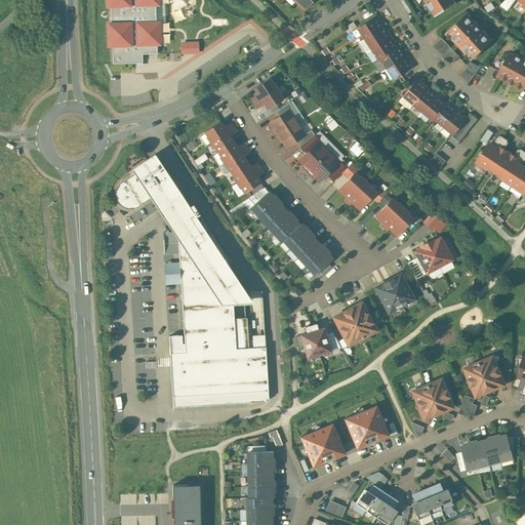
[(113,47),(113,63),(142,62),(140,53),(156,52),(156,44),(161,44),(160,21),(156,21),(156,6),(161,6),(160,0),(107,0),(107,6),(112,6),(112,23),(107,23),(108,47),(113,47)]
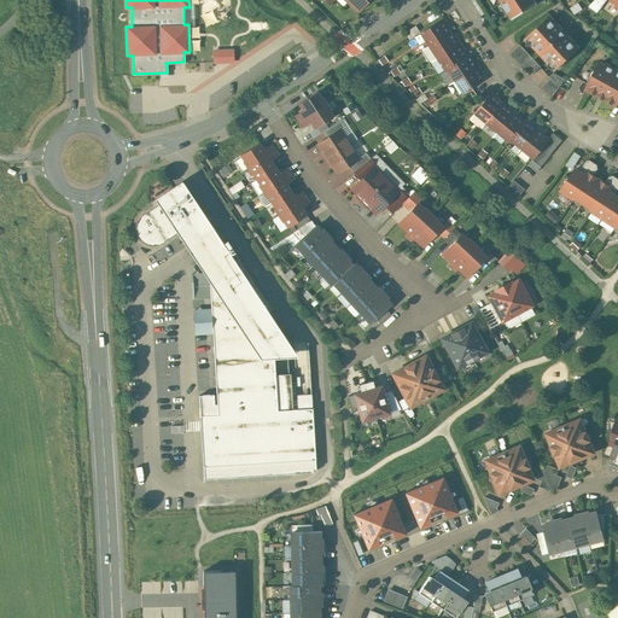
[(347,0),(357,10),(366,0),(347,0)]
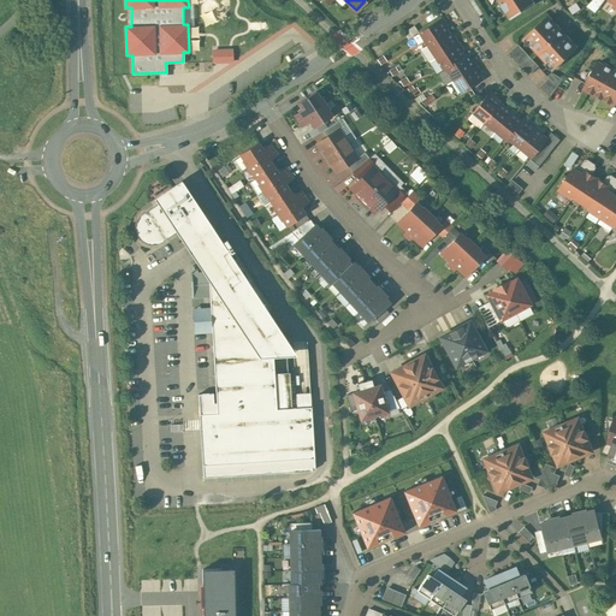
[(532,0),(497,0),(510,19),(534,3),(532,0)]
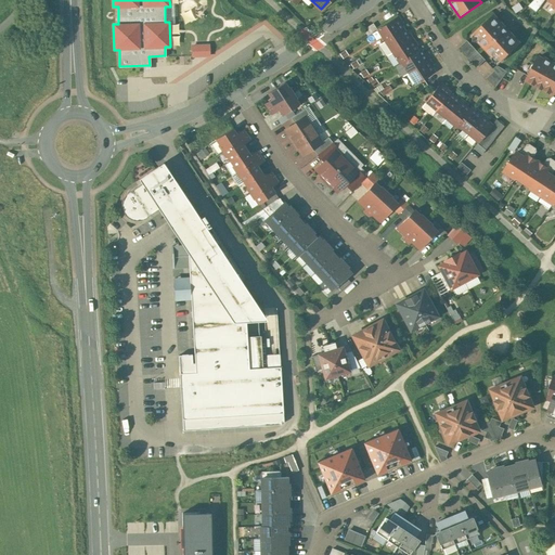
[(532,0),(528,5),(536,12),(544,0),(532,0)]
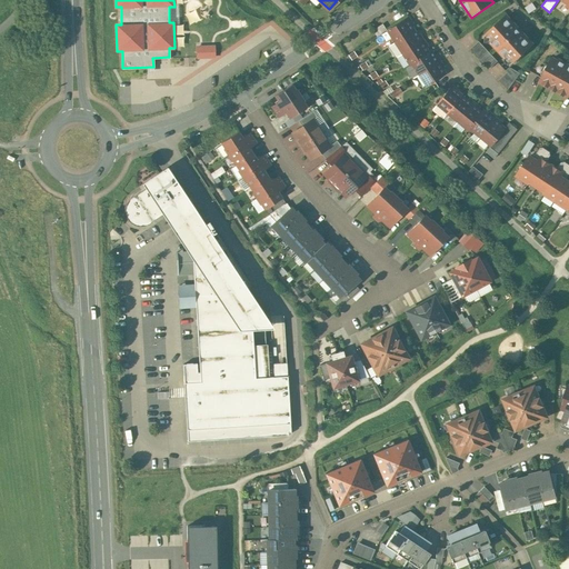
[(517,28),(506,16),(486,33),(491,39),(490,42),(505,57),(508,57),(513,65),(521,58),(519,56),(532,43),(521,31),(520,32),(518,30),(517,29),(517,28)]
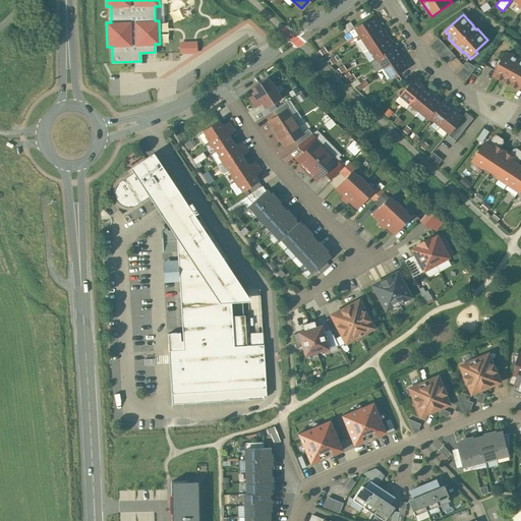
[(354,29),(360,39),(379,26),(375,22),(377,21),(372,15),(354,29)]
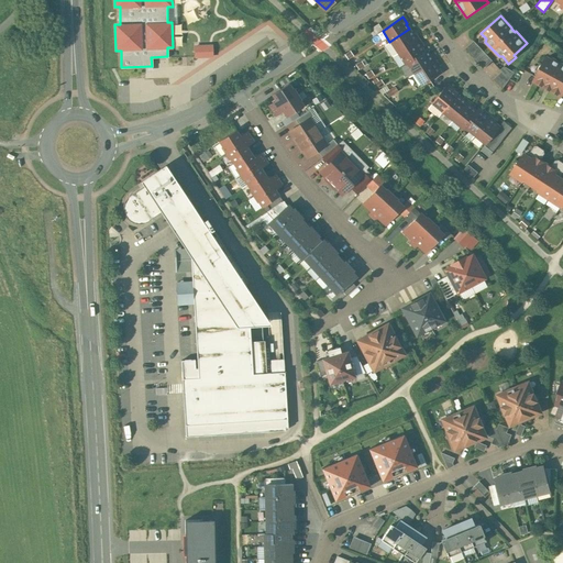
[(389,42),(397,53),(418,39),(414,33),(412,34),(409,29),(389,42)]
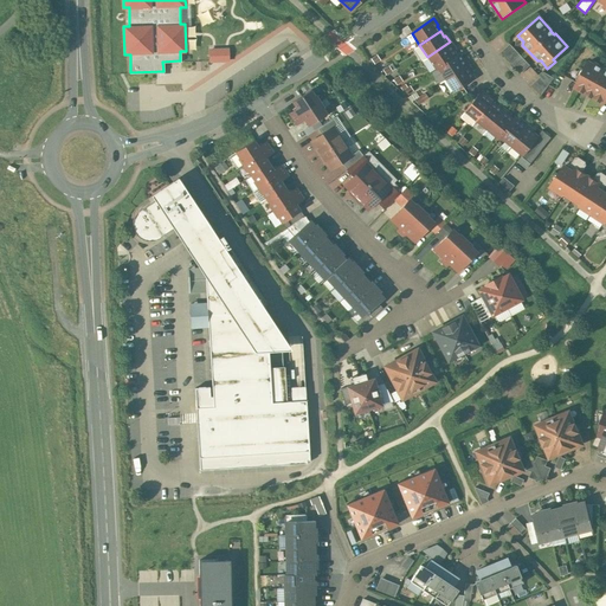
[(434,69),(437,66),(456,55),(452,51),(455,49),(450,42),(427,57),(434,69)]
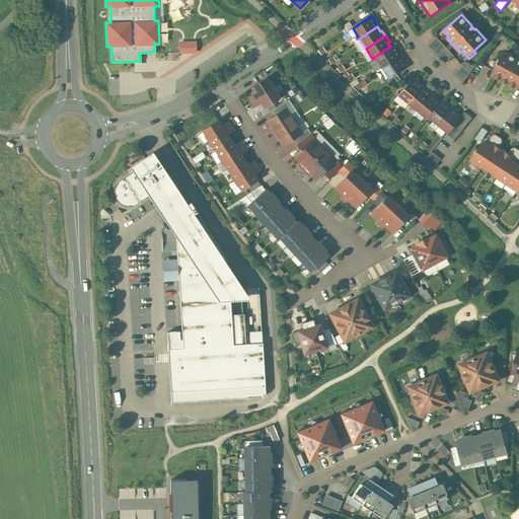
[(453,56),(436,38),(429,45),(445,63),(453,56)]
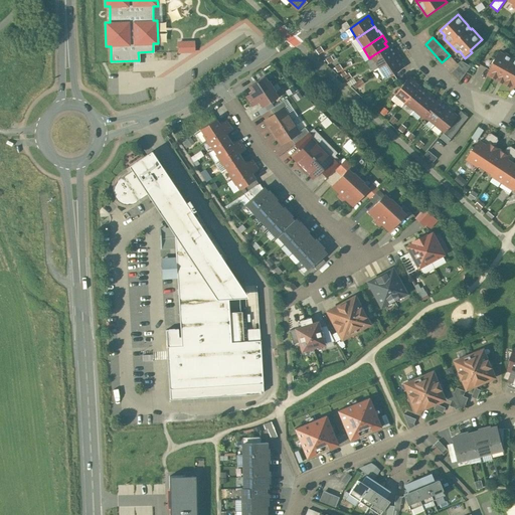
[(178,51),(194,51),(194,42),(178,42),(178,51)]
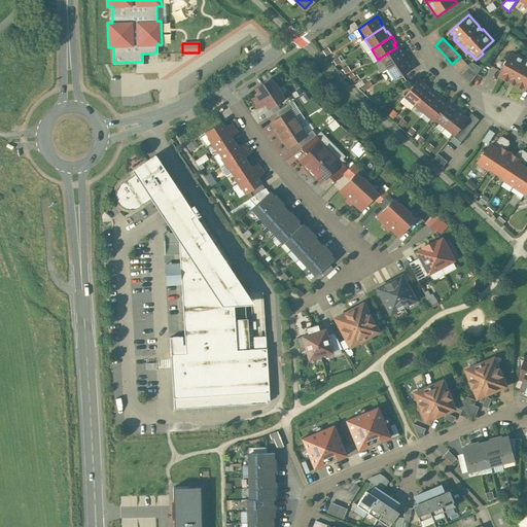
[(398,46),(396,47),(380,58),(388,69),(407,57),(402,49),(400,50),(398,46)]
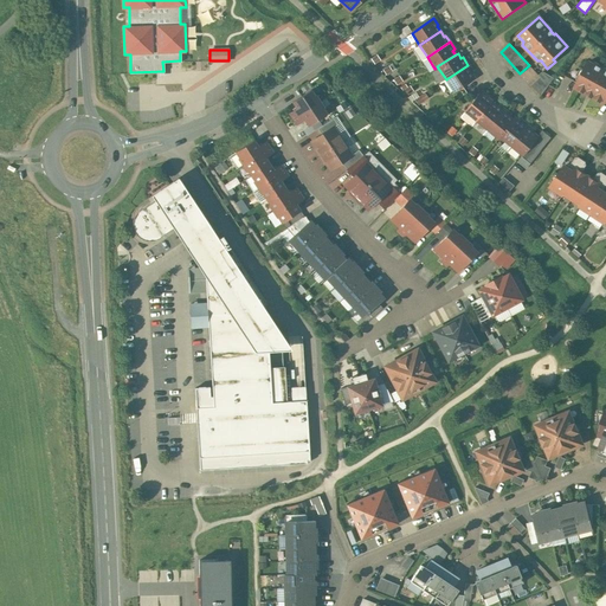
[(594,65),(588,62),(574,88),(587,95),(587,94),(590,95),(591,96),(591,97),(604,104),(605,100),(605,69),(595,64),(594,65)]
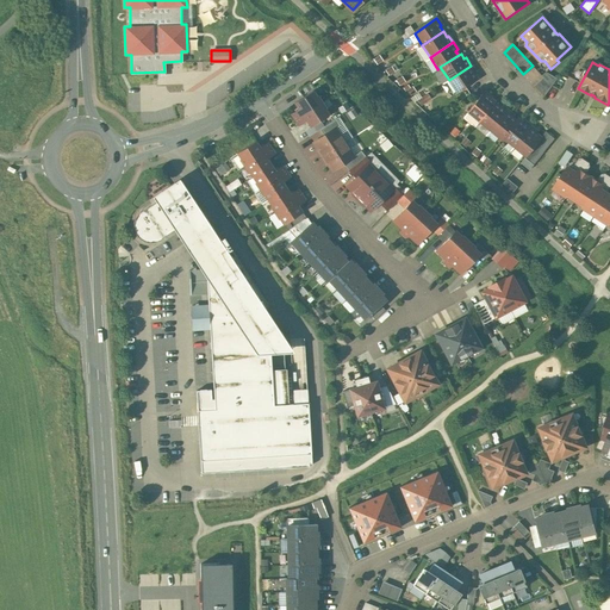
[(475,72),(471,66),(449,80),(456,92),(477,79),(473,74),(475,72)]
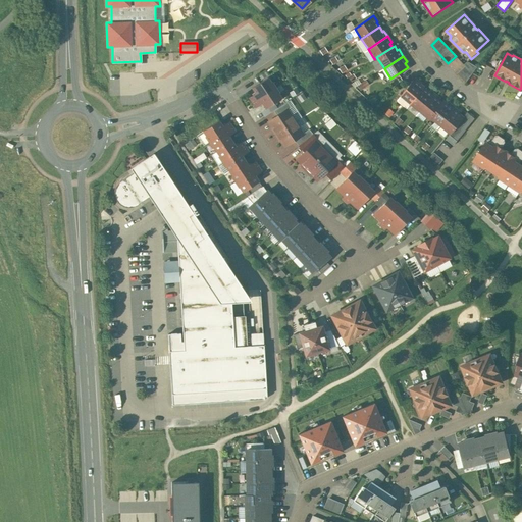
[(466,62),(463,64),(465,66),(457,73),(466,82),(476,67),(469,62),(466,62)]
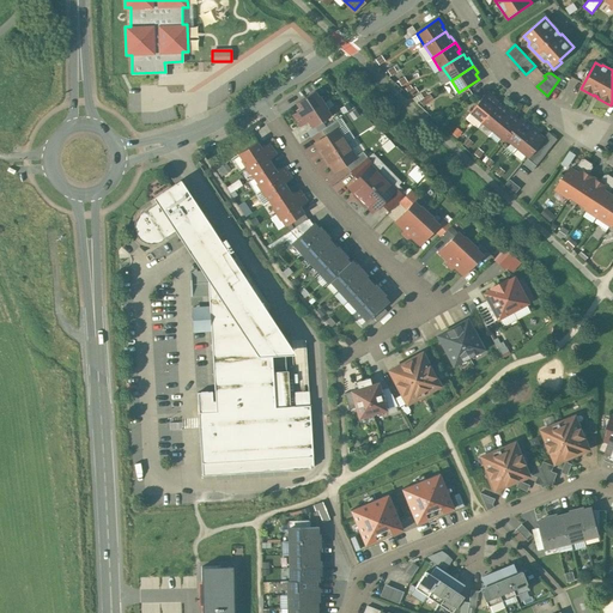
[(314,91),(295,103),(299,110),(291,115),(295,121),(323,103),(319,96),(317,97),(314,91)]
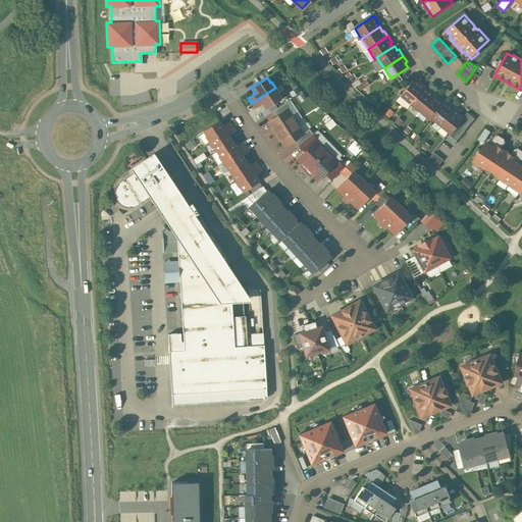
[(406,108),(409,104),(423,88),(419,85),(420,83),(414,77),(396,100),(406,108)]
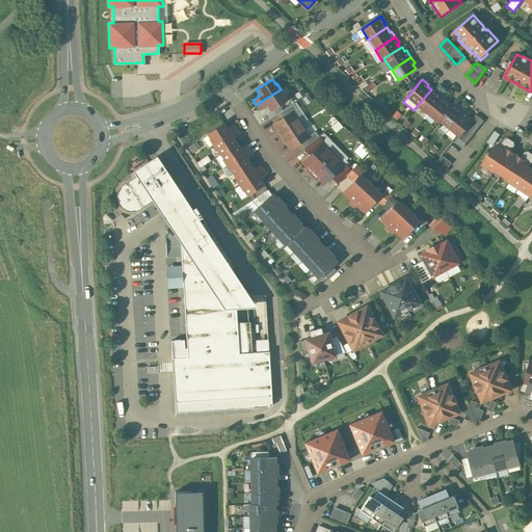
[(281,89),(256,105),(260,110),(266,105),(270,111),(287,100),(283,96),(284,95),(281,89)]
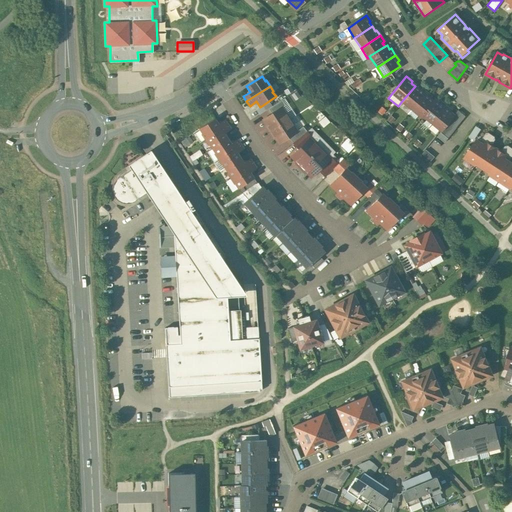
[(401,102),(411,110),(425,92),(420,88),(418,89),(415,86),(401,102)]
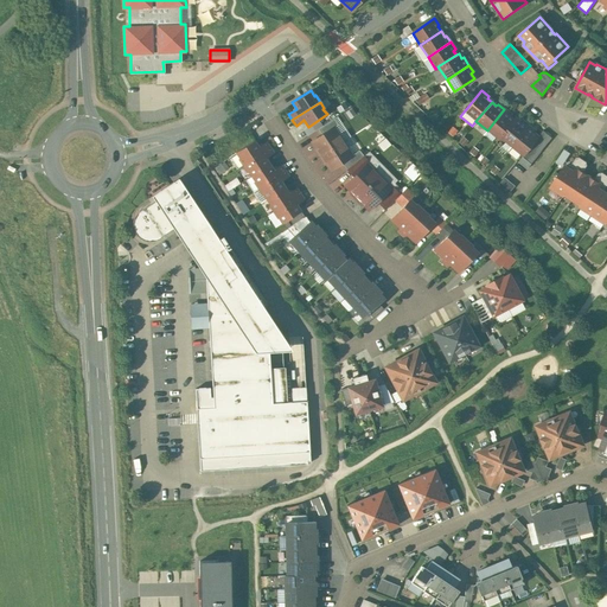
[(510,114),(504,109),(487,131),(498,139),(499,138),(512,120),(509,116),(510,114)]
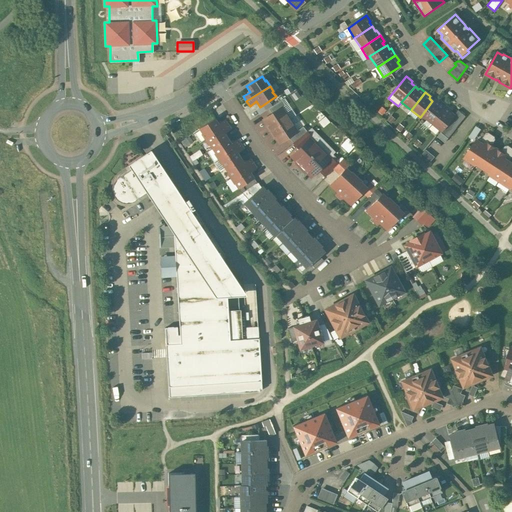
[(299,109),(309,103),(304,94),(294,100),(299,109)]
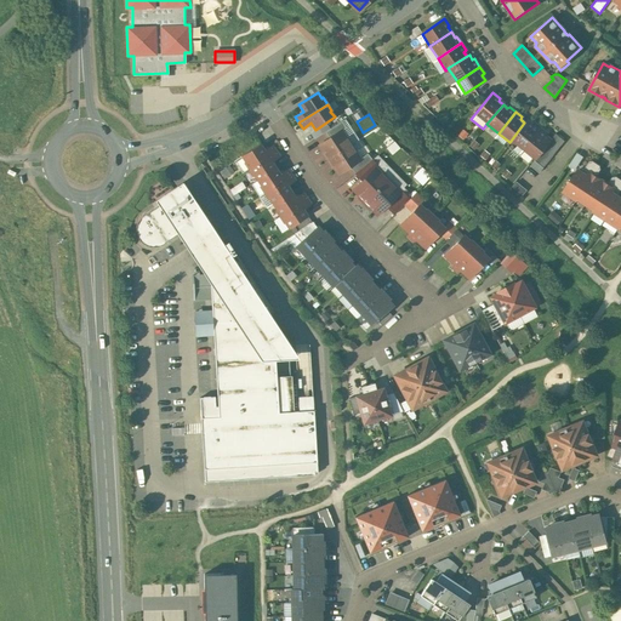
[(511,141),(522,151),(540,129),(533,123),(531,125),(527,120),(524,123),(511,141)]
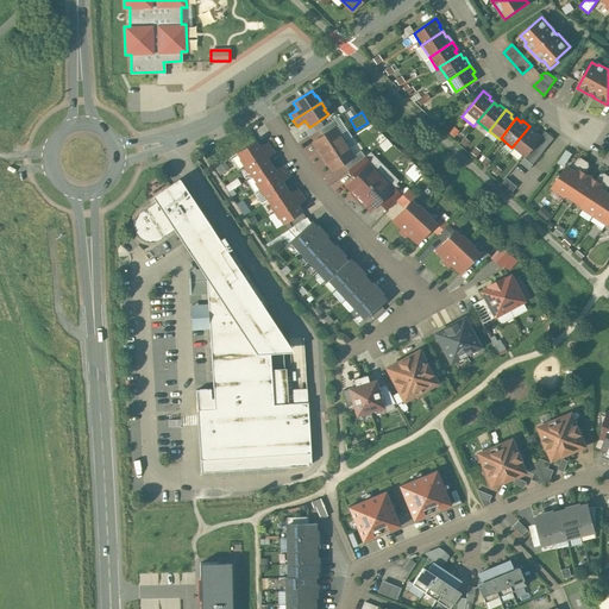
[(319,130),(322,135),(334,127),(334,129),(339,125),(334,119),(319,130)]
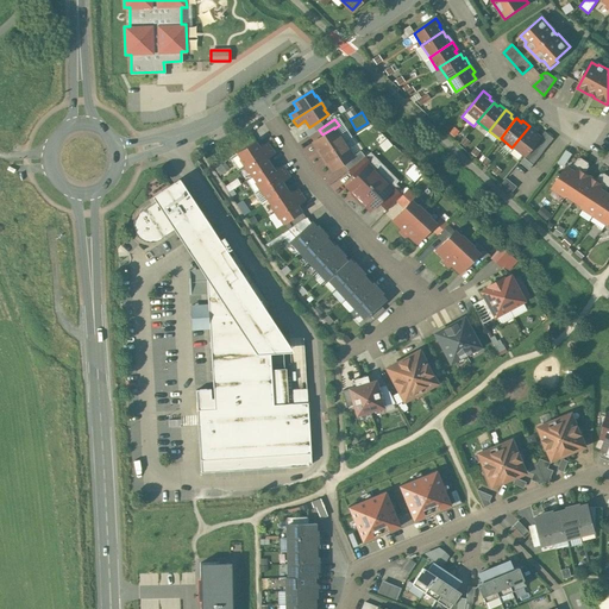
[(512,148),(523,156),(539,137),(534,133),(535,131),(529,126),(512,148)]
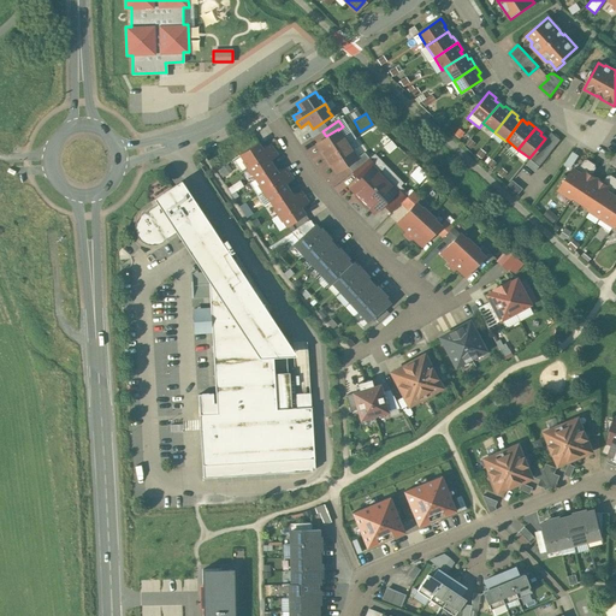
[(348,143),(338,130),(338,129),(326,136),(315,143),(325,159),(348,143)]
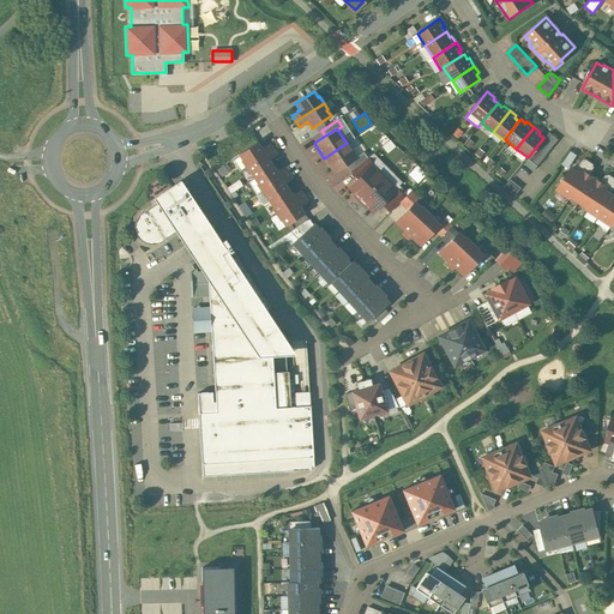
[(549,132),(543,138),(528,157),(536,164),(558,139),(549,132)]
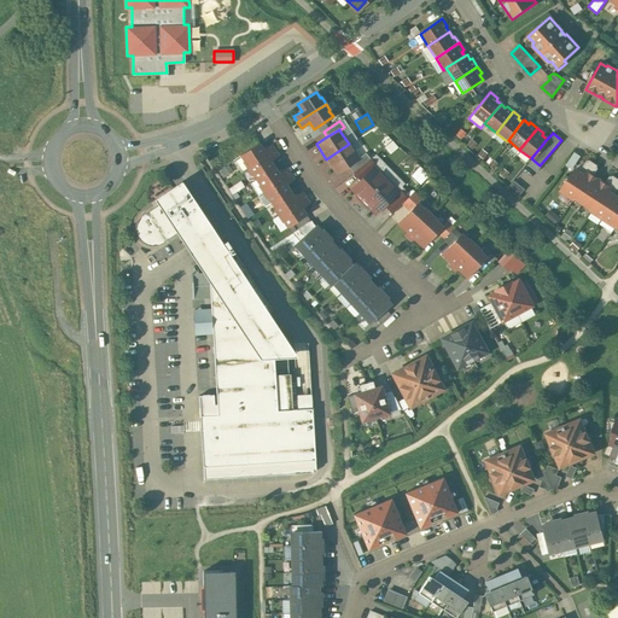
[(263,150),(258,143),(239,156),(248,168),(274,150),(270,145),(263,150)]
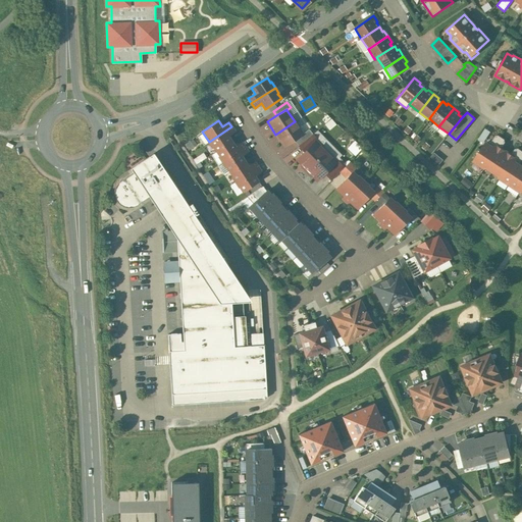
[(283,147),(294,140),(303,134),(295,121),(275,135),(283,147)]
